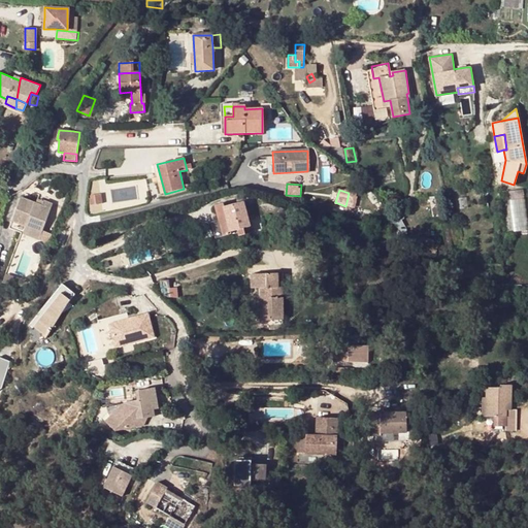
[(525,195),(510,196),(512,230),(527,230),(525,195)]
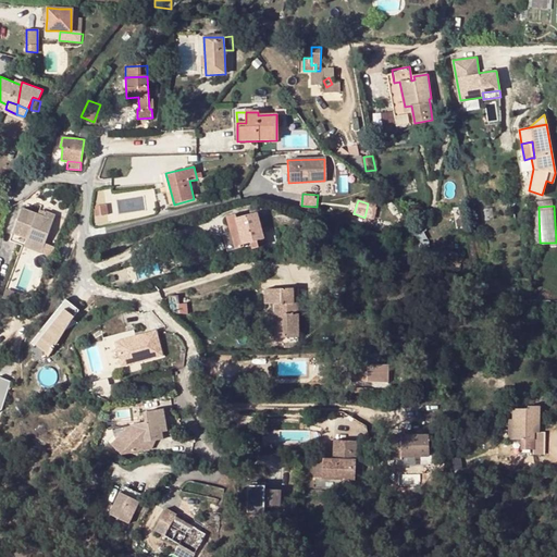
[(21,208),(12,233),(26,238),(45,244),(54,214),(45,211),(45,212),(44,215),(37,214),(21,208)]
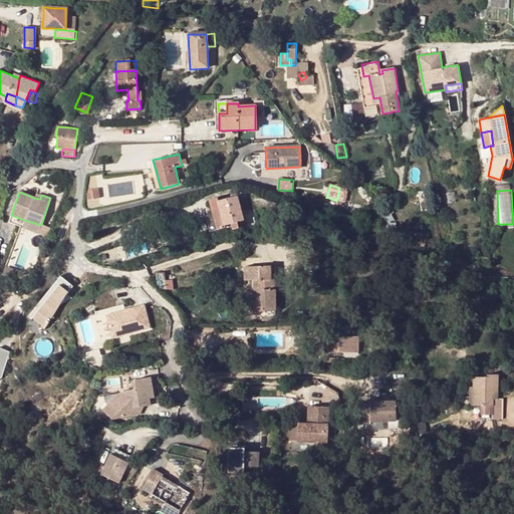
[(237,197),(216,203),(220,215),(212,218),(216,231),(224,228),(225,233),(238,229),(236,223),(244,221),(237,197)]
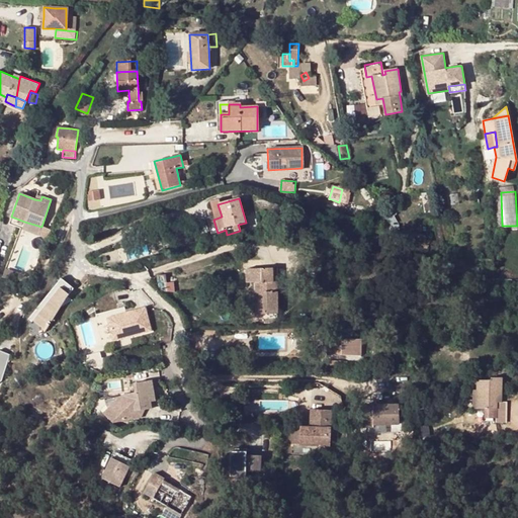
[(209,203),(213,220),(222,217),(218,204),(217,200),(209,203)]
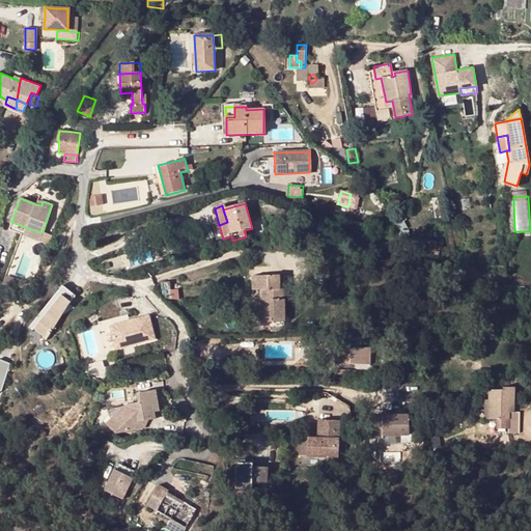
[(391,218),(404,234),(410,233),(410,231),(404,222),(408,221),(408,211),(390,214),(391,218)]
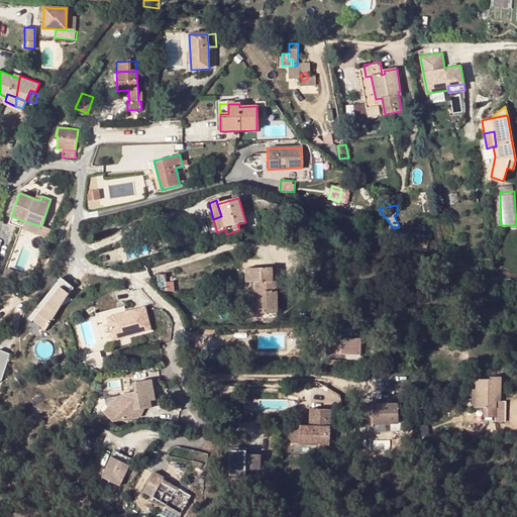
[(41,226),(24,221),(22,228),(38,234),(41,226)]
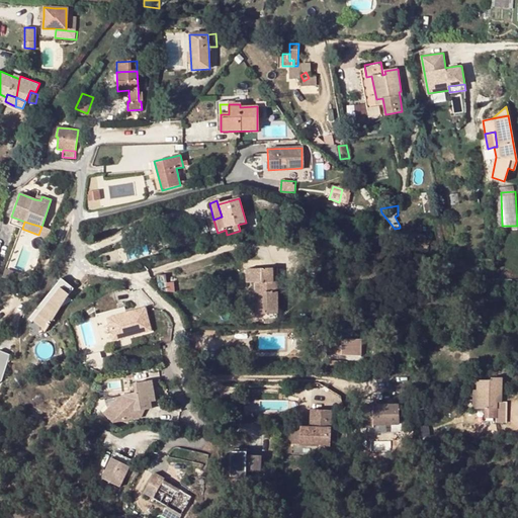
[(277,305),(276,269),(250,269),(250,283),(256,283),(260,283),(260,292),(256,292),(256,315),(277,314),(277,305)]
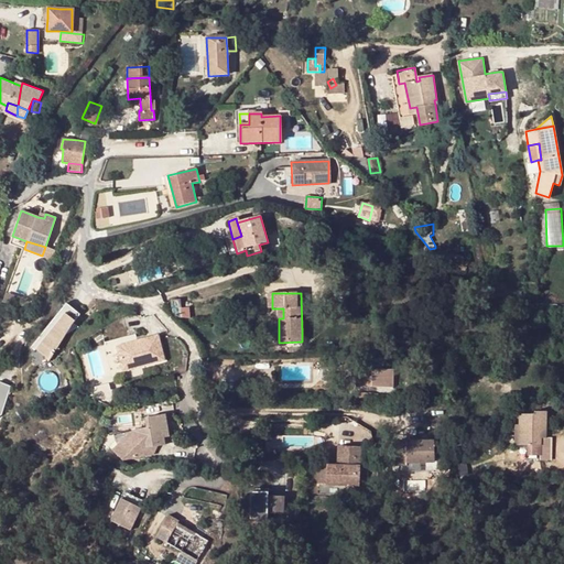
[(32,305),(36,306),(39,301),(28,299),(10,294),(8,302),(24,306),(32,305)]
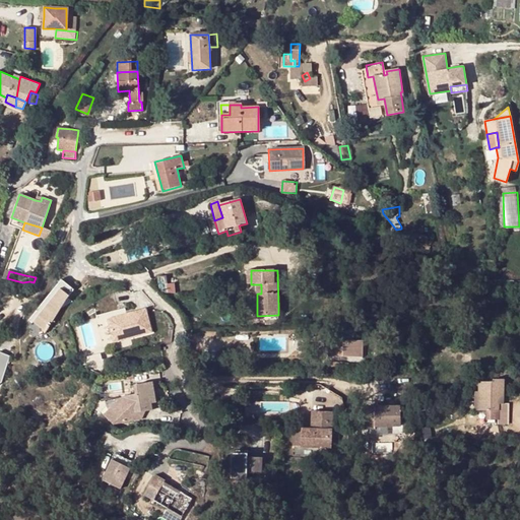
[(157,277),(158,282),(159,288),(160,295),(168,294),(167,276),(157,277)]
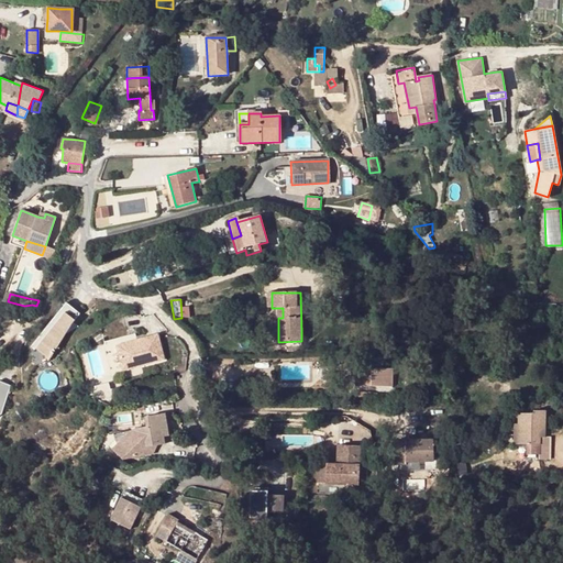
[(30,348),(48,363),(65,338),(73,324),(80,315),(66,304),(30,348)]
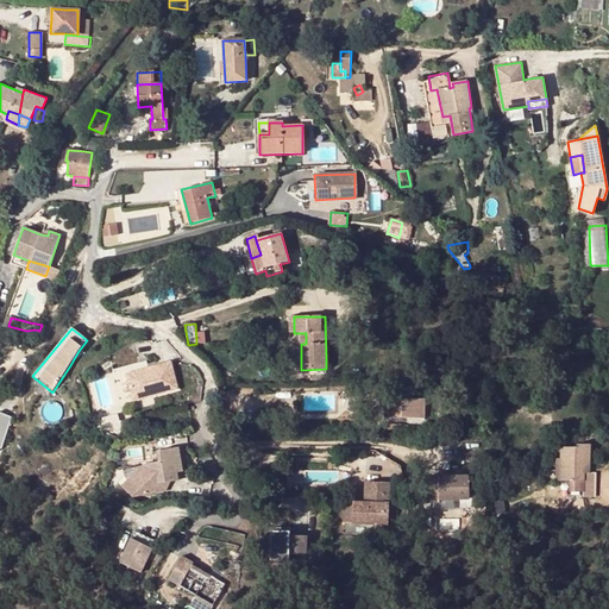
[(0,330),(0,336),(7,341),(11,336),(1,330),(0,330)]
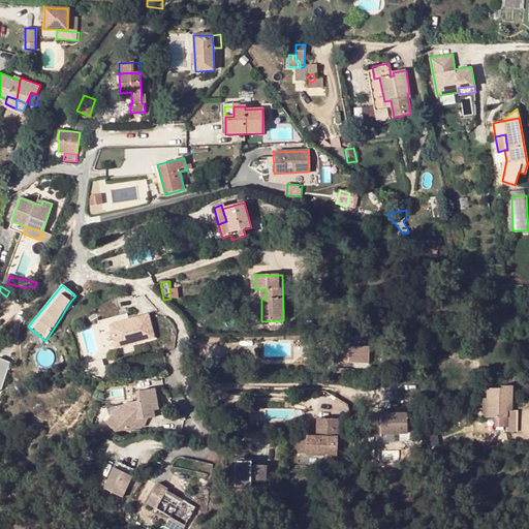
[(133,321),(115,325),(119,348),(136,345),(157,340),(152,317),(133,321)]
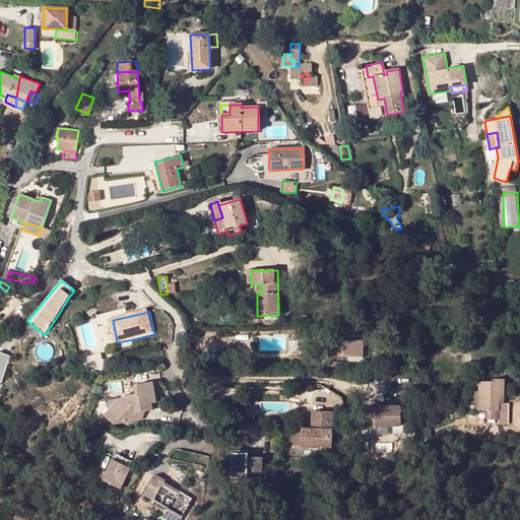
[(362,342),(329,341),(329,356),(331,356),(342,356),(347,358),(362,358),(362,342)]
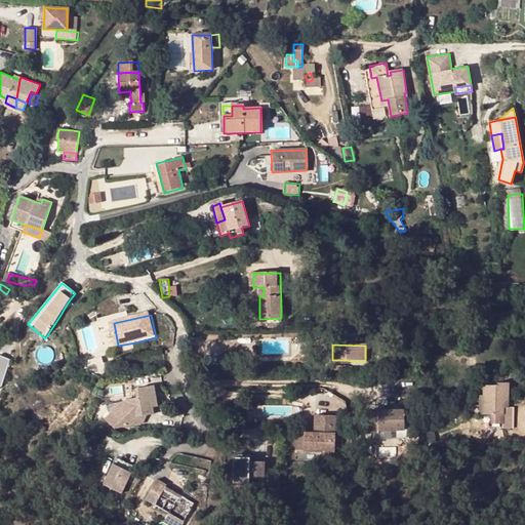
[(0,396),(2,397),(7,385),(4,384),(13,359),(0,354),(0,396)]
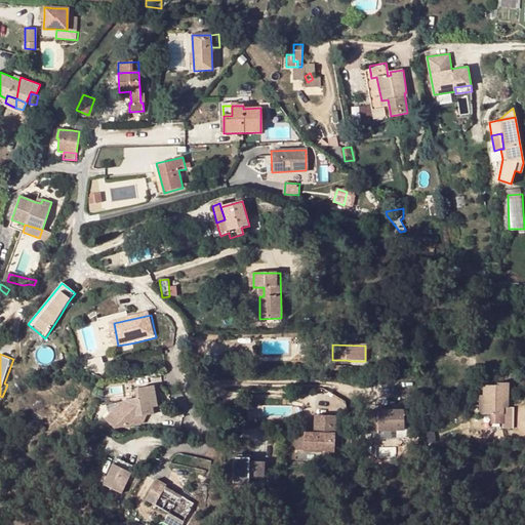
[(486,379),(486,390),(485,409),(505,410),(505,404),(506,398),(510,398),(510,379),(498,378),(498,380),(486,379)]
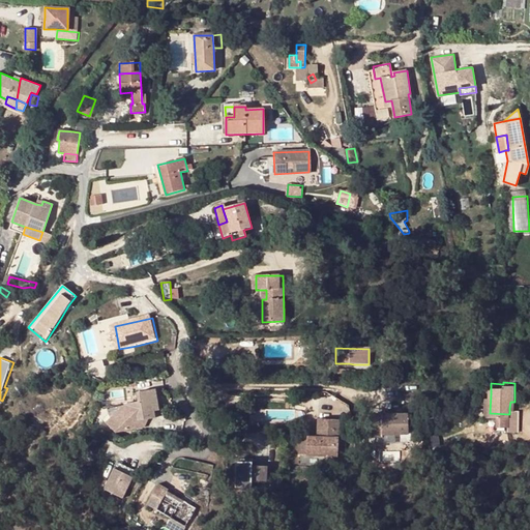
[(138,402),(129,403),(131,415),(137,414),(138,421),(151,419),(150,412),(154,411),(158,411),(155,389),(136,392),(138,402)]
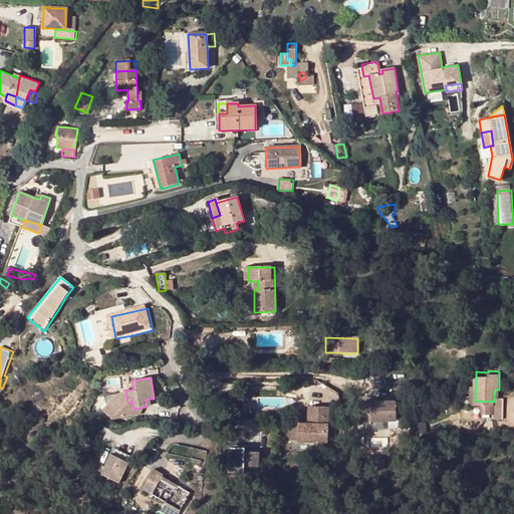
[(395,406),(358,405),(358,427),(370,428),(369,425),(395,425),(395,406)]
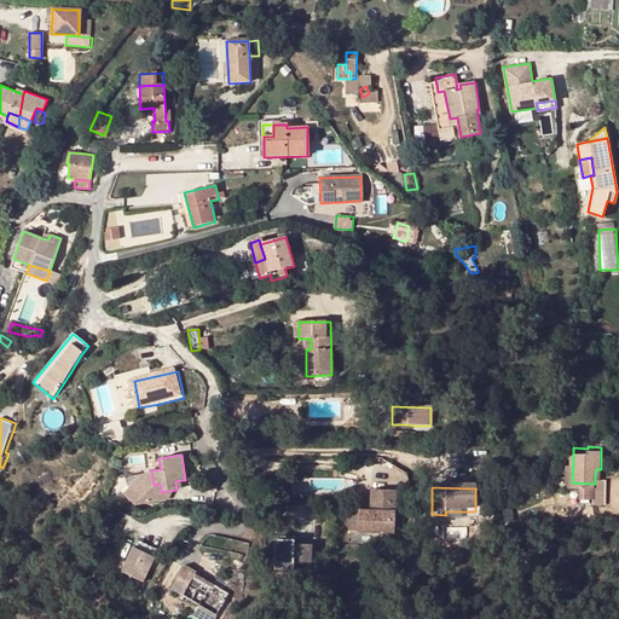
[(394,492),(370,491),(370,513),(357,513),(356,534),(392,536),(394,503),(398,503),(398,495),(394,495),(394,492)]
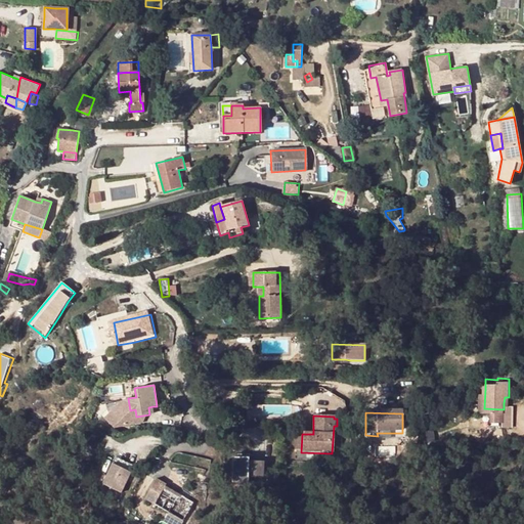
[(294,451),(301,452),(302,434),(295,433),(294,451)]
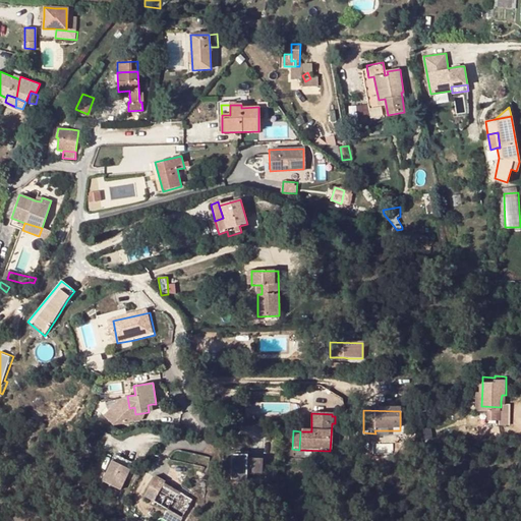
[(248,457),(232,456),(232,462),(225,462),(224,475),(232,476),(232,480),(247,481),(247,476),(264,476),(264,462),(248,462),(248,457)]
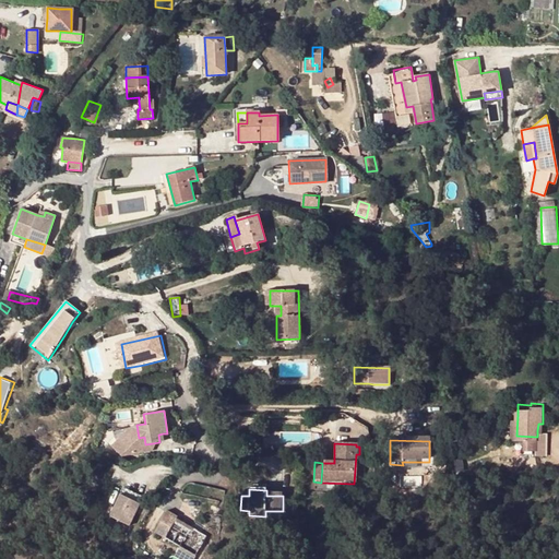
[(130,498),(120,494),(109,515),(129,525),(142,499),(132,494),(130,498)]
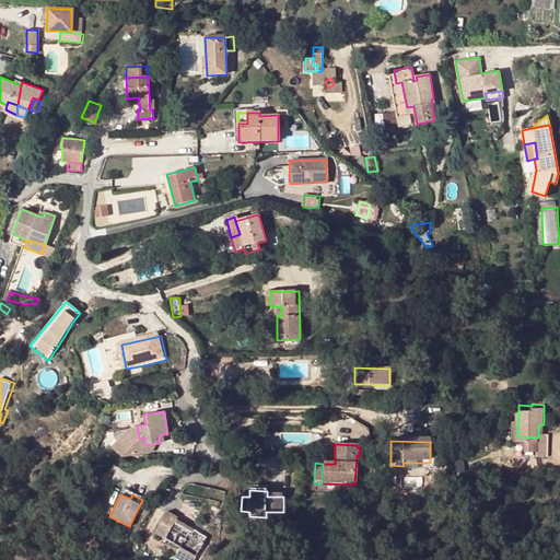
[(179,517),(168,512),(156,534),(198,556),(209,537),(178,520),(179,517)]
